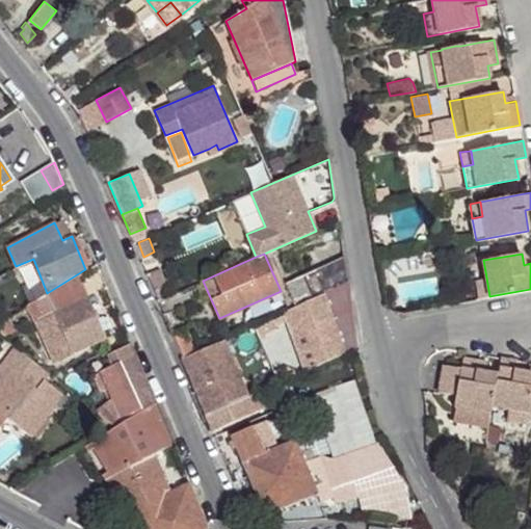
[(285,282),(295,307),(349,281),(344,255),(285,282)]
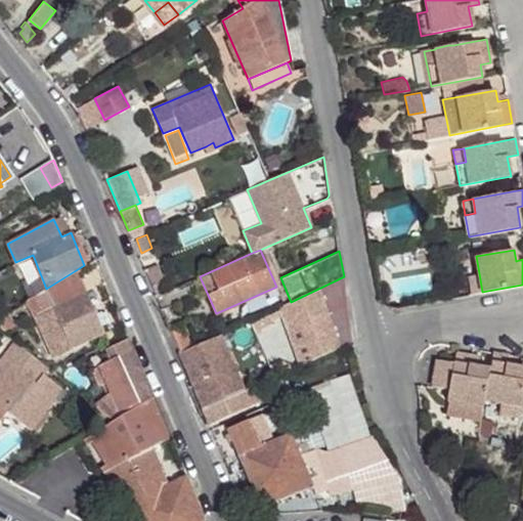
[(145,268),(157,295),(165,291),(162,283),(164,281),(157,263),(145,268)]
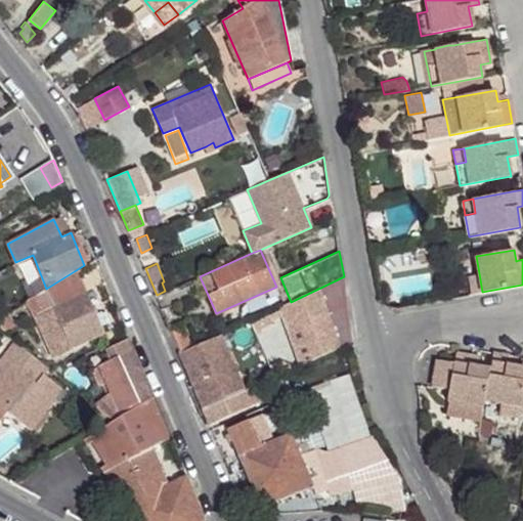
[(27,300),(52,356),(102,334),(76,270),(46,289),(27,300)]
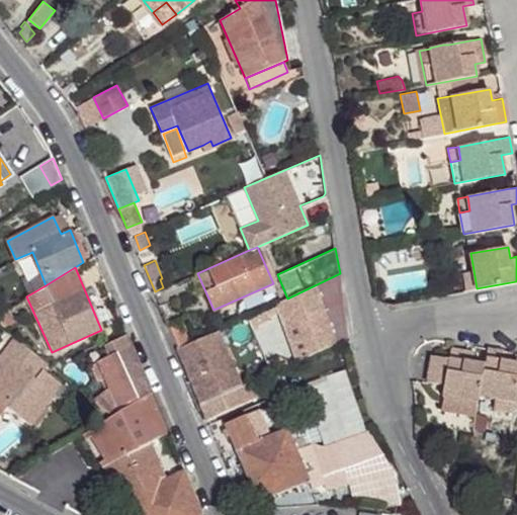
[(466,290),(477,288),(474,270),(462,272),(466,290)]
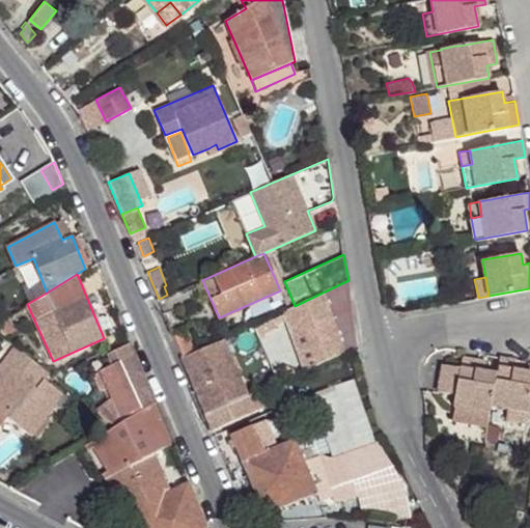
[(286,317),(305,369),(356,348),(349,280),(295,306),(283,311),(286,317)]
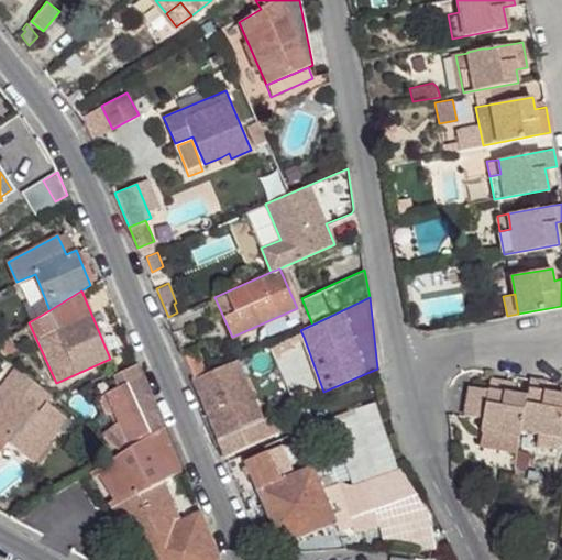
[(287,336),(290,342),(304,337),(300,330),(287,336)]
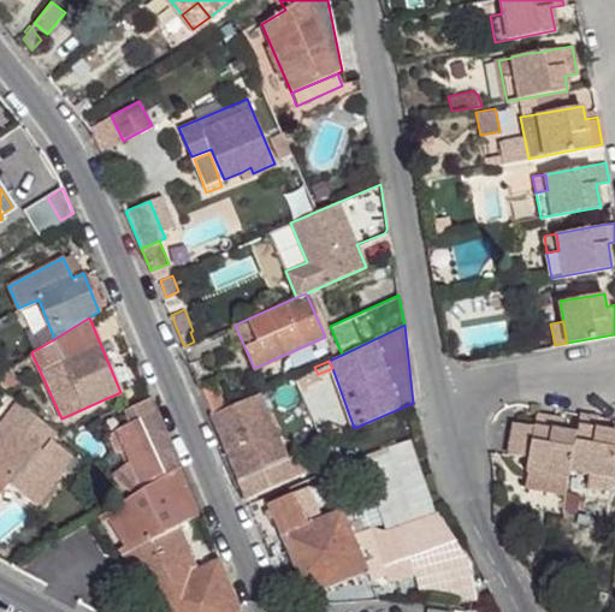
[(0,384),(5,388),(18,382),(10,366),(0,370),(0,384)]
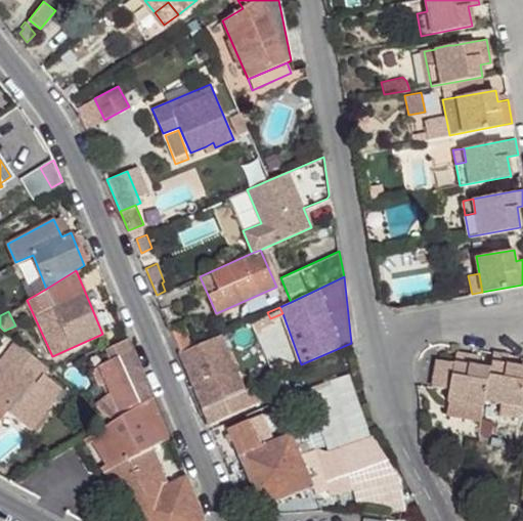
[(249,320),(255,334),(261,331),(260,328),(271,321),(267,312),(249,320)]
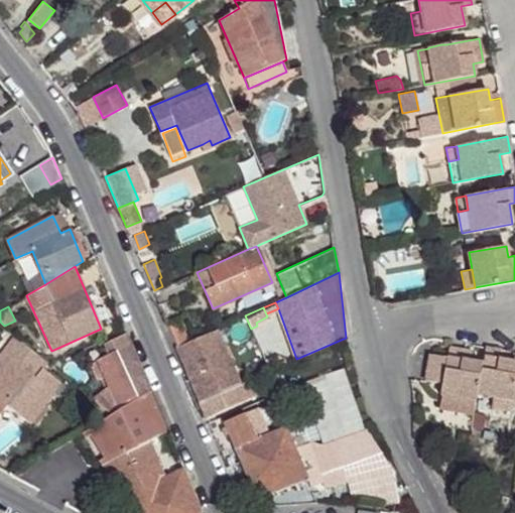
[(165,322),(176,346),(188,341),(178,316),(165,322)]
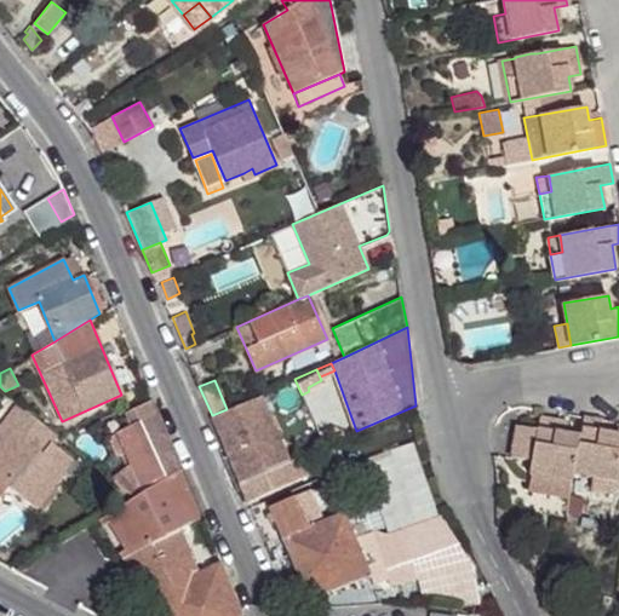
[(212,418),(240,482),(290,460),(261,395),(212,418)]
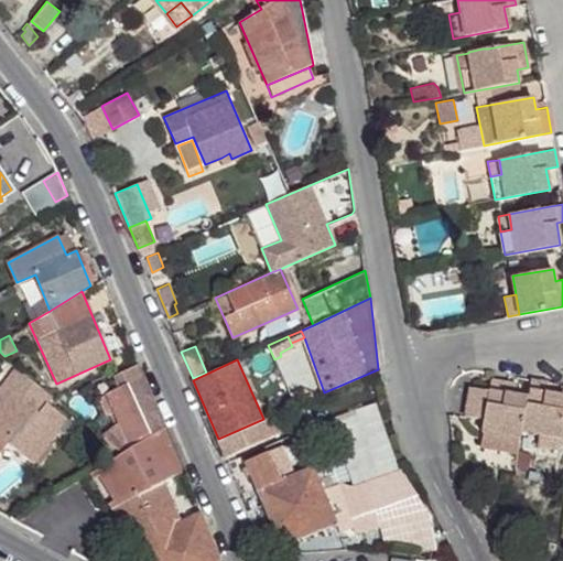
[(101,435),(122,452),(164,427),(138,363),(114,375),(119,387),(99,396),(107,413),(114,410),(118,423),(101,435)]
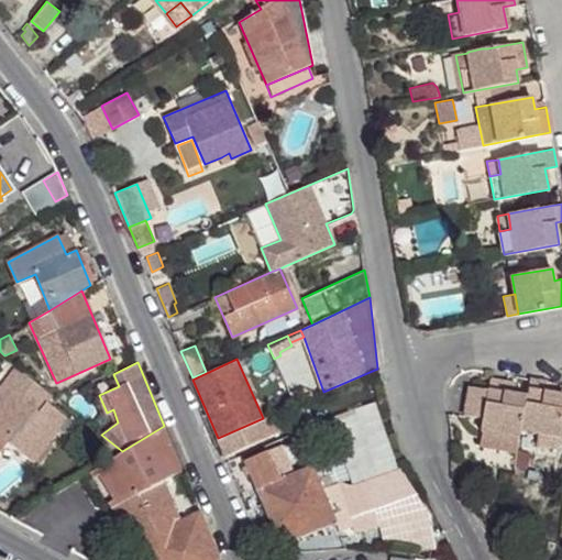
[(8,441),(33,462),(59,428),(58,427),(66,416),(45,401),(51,394),(15,366),(0,387),(0,449),(1,450),(8,441)]
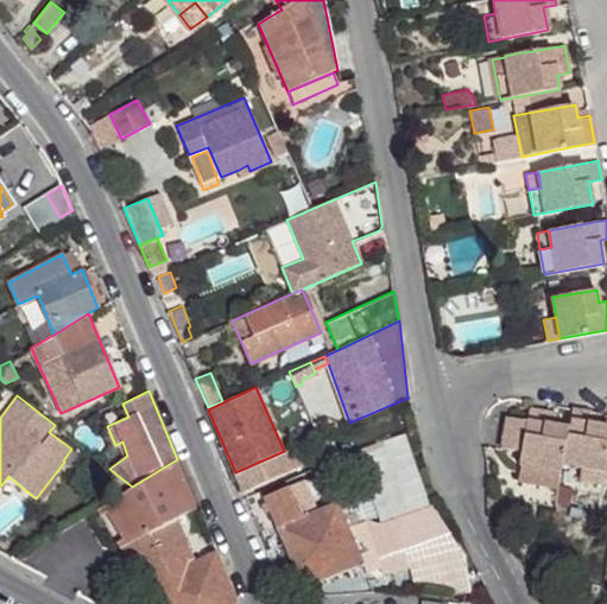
[(589,411),(571,407),(568,427),(562,463),(581,466),(604,471),(606,449),(606,426),(598,425),(588,423),(589,411)]
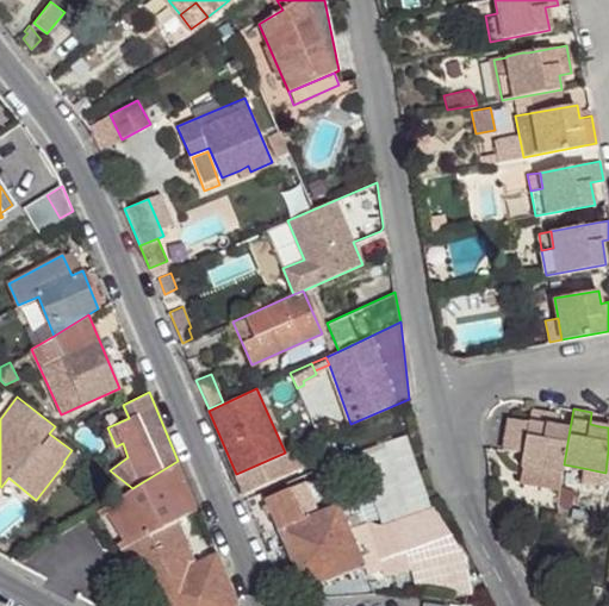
[(548,412),(530,410),(528,422),(522,453),(520,466),(522,467),(519,481),(559,488),(564,464),(570,429),(546,425),(548,412)]
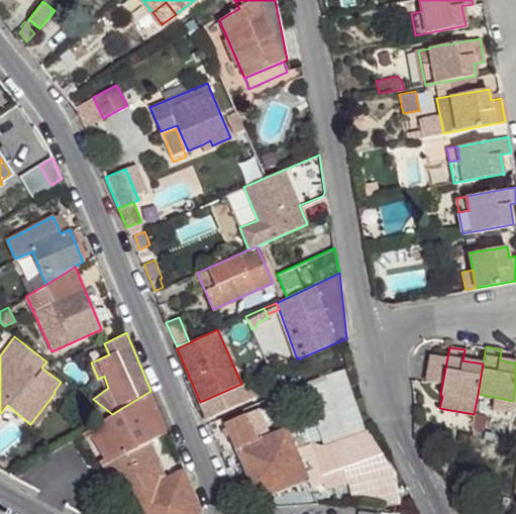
[(510,350),(501,349),(500,360),(508,362),(510,350)]
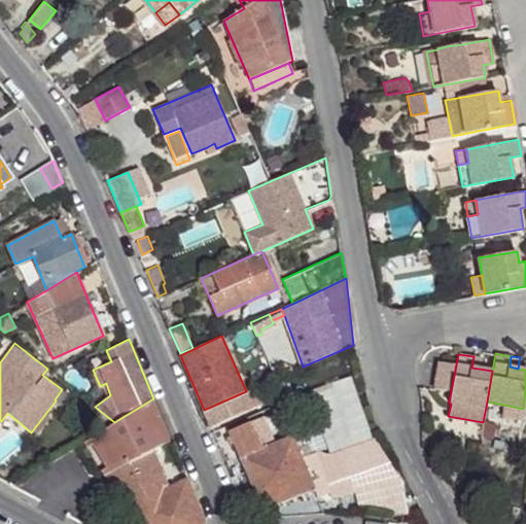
[(270,367),(276,379),(289,373),(284,361),(270,367)]
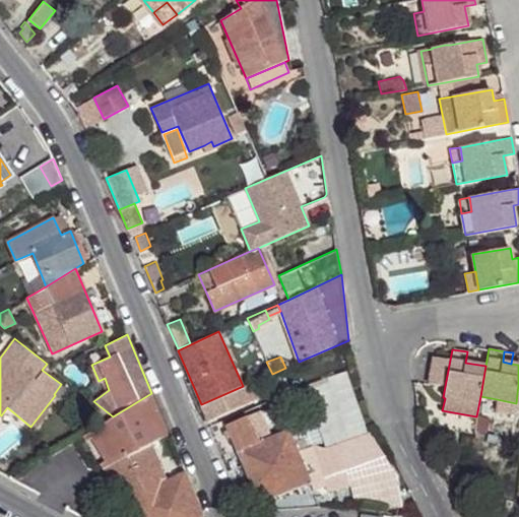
[(433,357),(429,383),(445,386),(450,360),(433,357)]
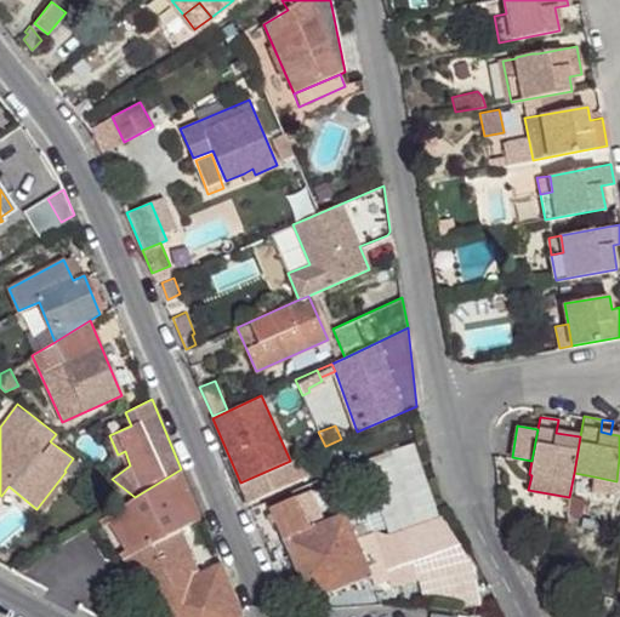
[(60,438),(69,445),(70,441),(73,436),(70,433),(60,438)]
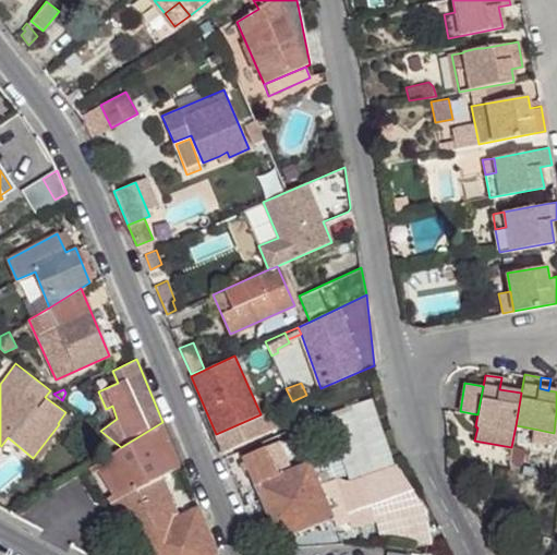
[(216,434),(222,451),(268,432),(264,423),(269,420),(266,412),(261,414),(216,434)]
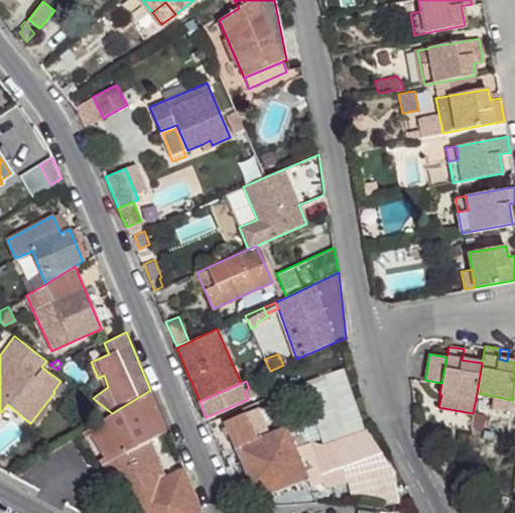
[(99,460),(101,465),(148,440),(167,430),(150,390),(112,413),(95,423),(111,454),(105,457),(99,460)]
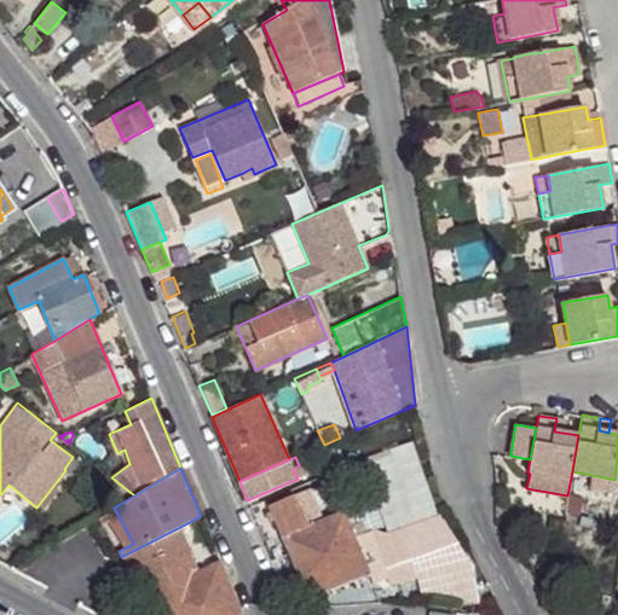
[(614,480),(591,475),(589,487),(612,492),(614,480)]
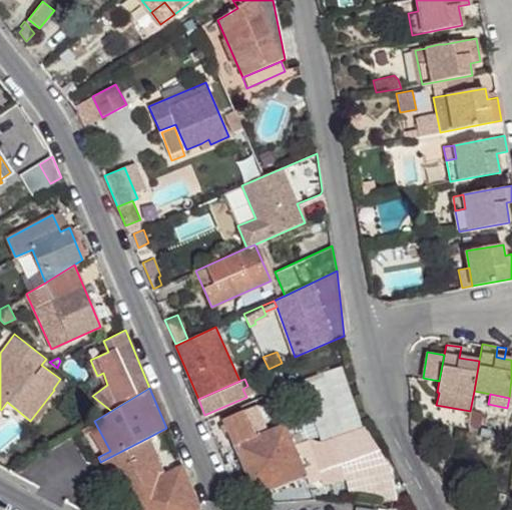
[(285,424),(254,436),(243,410),(222,419),(241,466),(248,483),(268,491),(306,475),(310,483),(322,478),(307,440),(303,442),(299,432),(290,436),(285,424)]
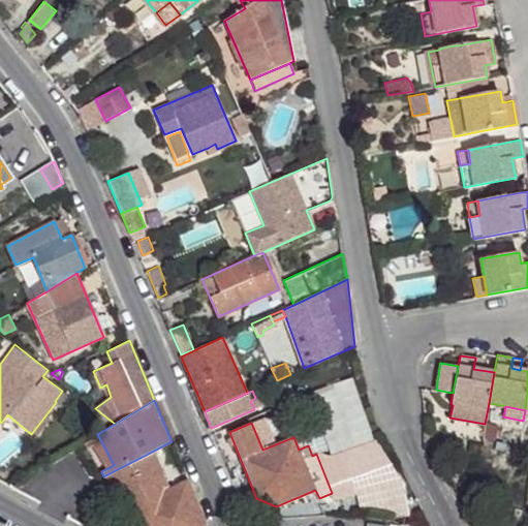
[(93,446),(107,468),(114,465),(97,434),(86,442),(89,449),(93,446)]
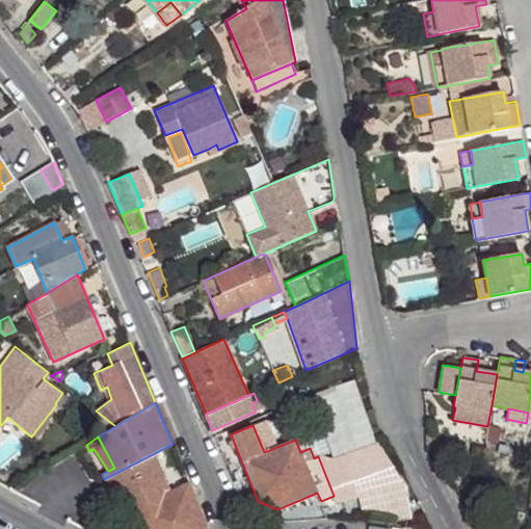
[(334,496),(336,501),(405,484),(378,442),(333,458),(322,455),(318,456),(334,496)]
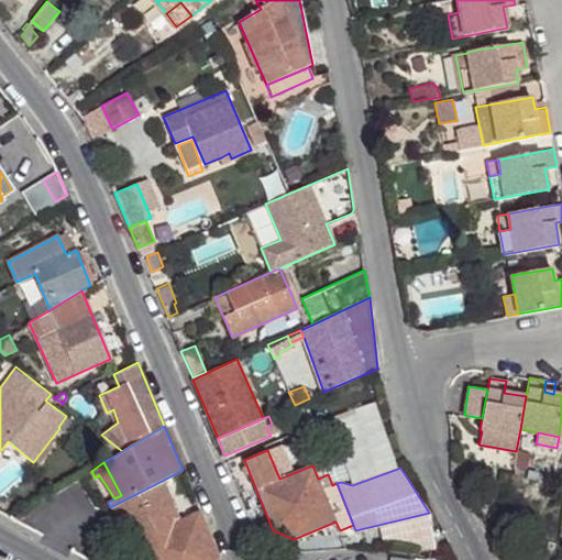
[(141,544),(150,559),(217,559),(219,555),(199,511),(180,520),(173,505),(174,505),(162,481),(110,507),(132,548),(141,544)]
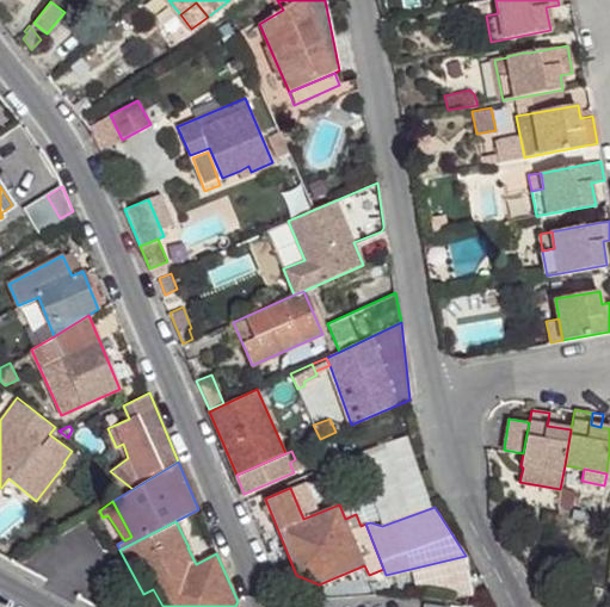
[(370,582),(374,590),(383,590),(379,580),(377,578),(370,582)]
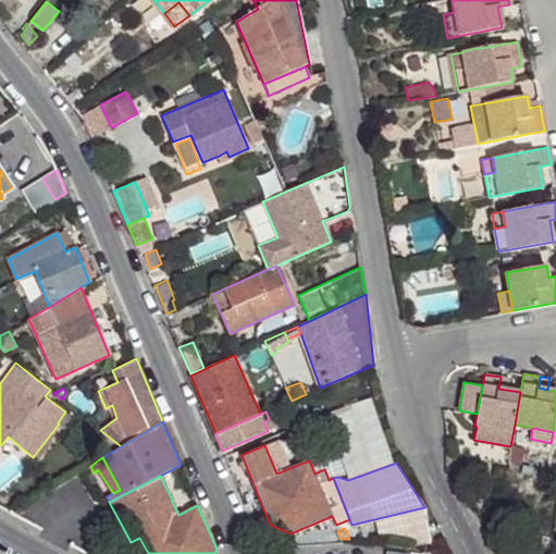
[(131,542),(137,553),(141,553),(147,552),(139,538),(131,542)]
